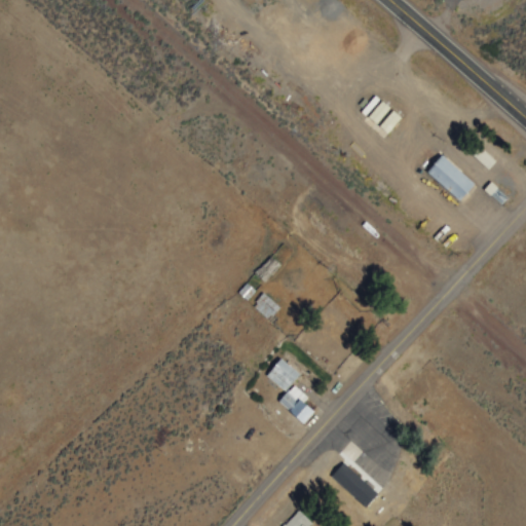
[(367,114),(381,100),(406,121),(391,137),(367,114)]
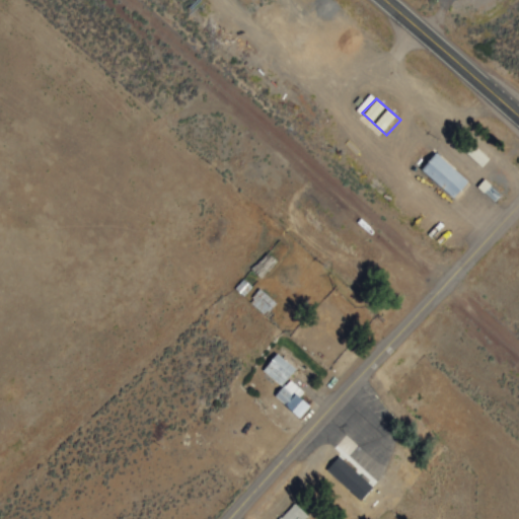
[(482,167),(489,159),(473,147),(466,155),(482,167)]
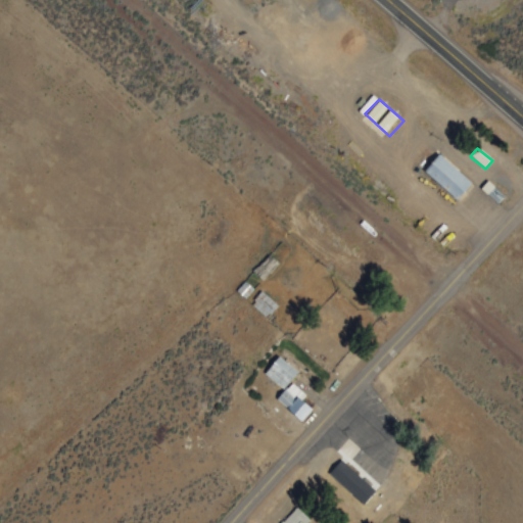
[(434,176),(445,160),(478,187),(466,201),(434,176)]
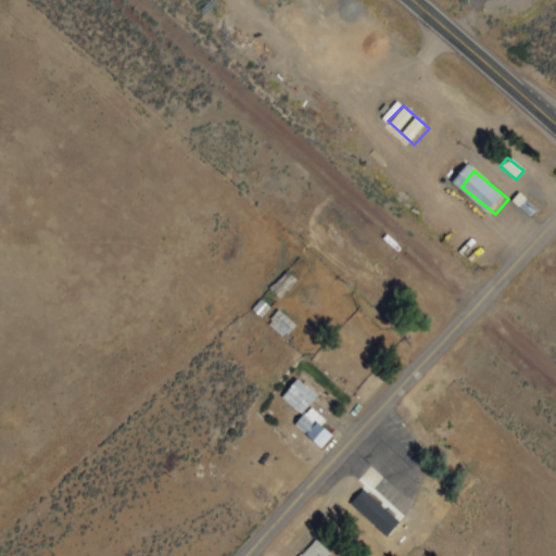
[(280,397),(301,414),(316,395),(295,379),(280,397)]
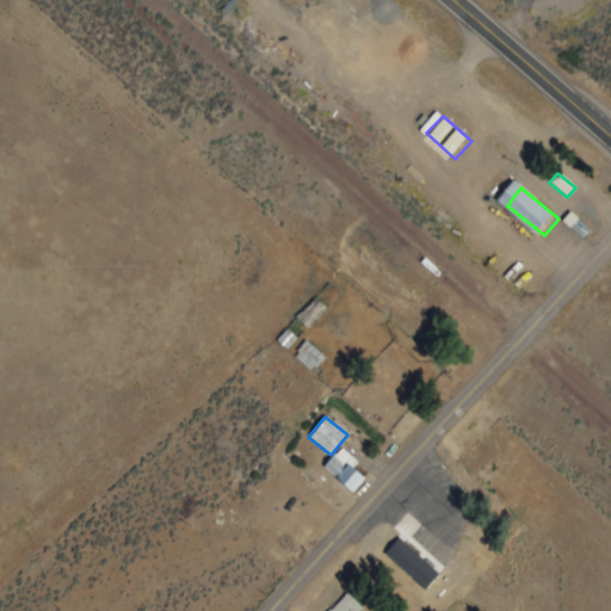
[(357,463),(340,448),(323,467),(351,493),(364,479),(352,468),(357,463)]
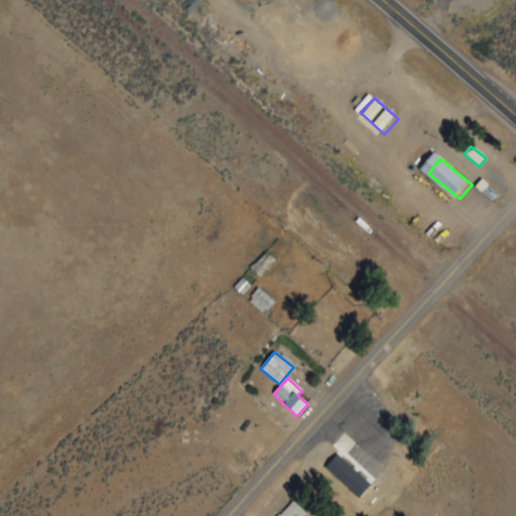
[(324,467),(358,497),(375,478),(367,471),(368,470),(356,460),(359,457),(355,454),(360,448),(342,432),(331,445),(338,452),(324,467)]
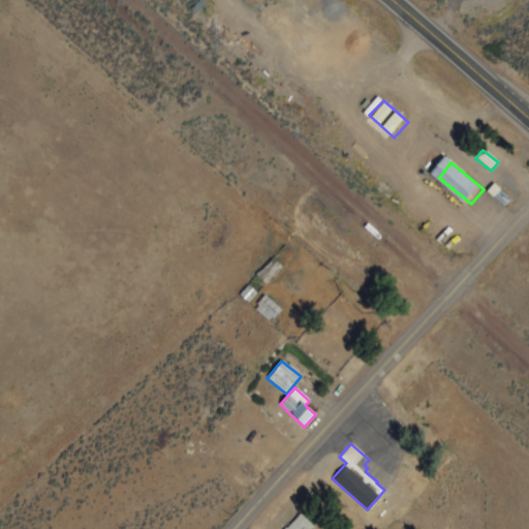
All buildings are outlined.
